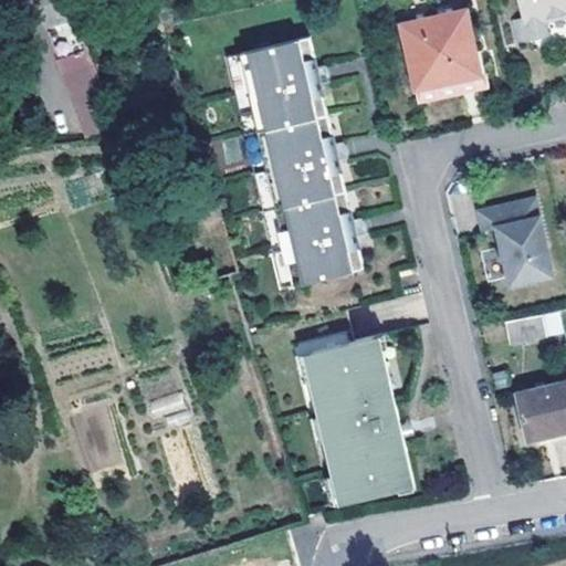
[(546,21),(553,20),(547,0),(517,0),(523,21),(516,22),(521,42),(549,34),(546,21)]
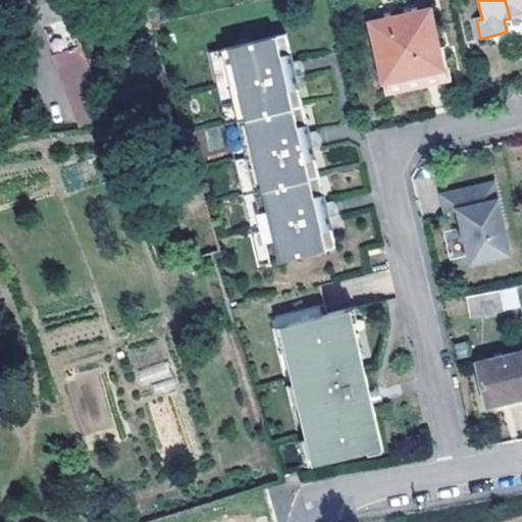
[(521,0),(505,0),(510,18),(521,15),(521,0)]
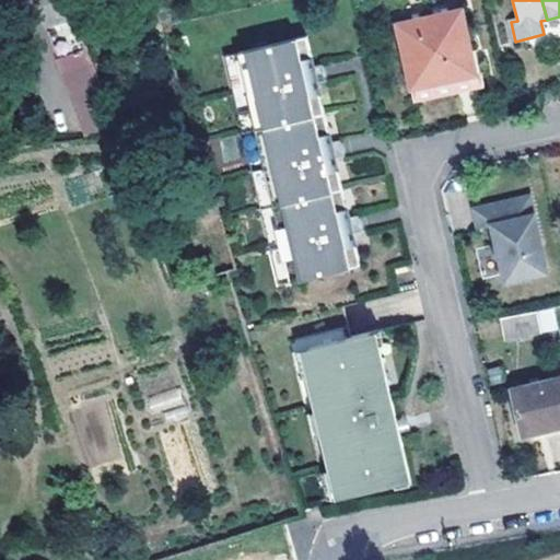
[(479,76),(464,13),(398,27),(413,90),(479,76)]
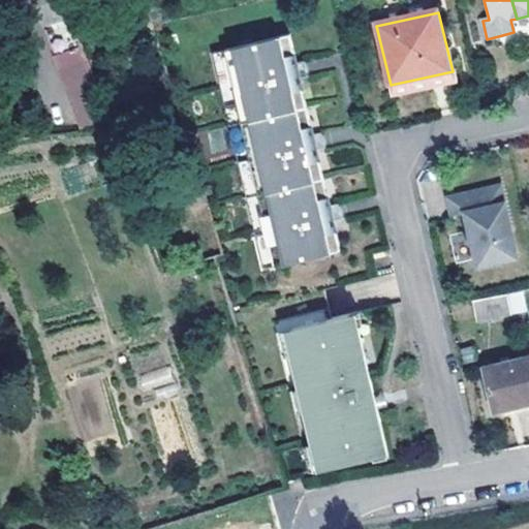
[(198,59),(263,271),(328,251),(318,222),(323,221),(319,206),(314,208),(298,153),(303,152),(298,136),(292,138),(276,83),(281,81),(277,66),(271,67),(262,39),(198,59)]
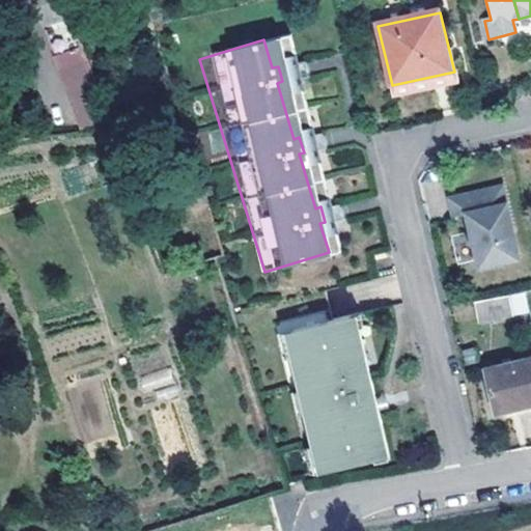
[(78,129),(107,118),(81,46),(53,55),(78,129)]
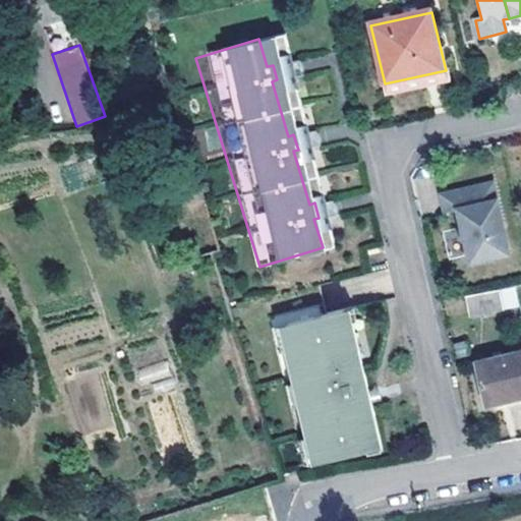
[(195,58),(184,61),(248,270),(259,267),(195,58)]
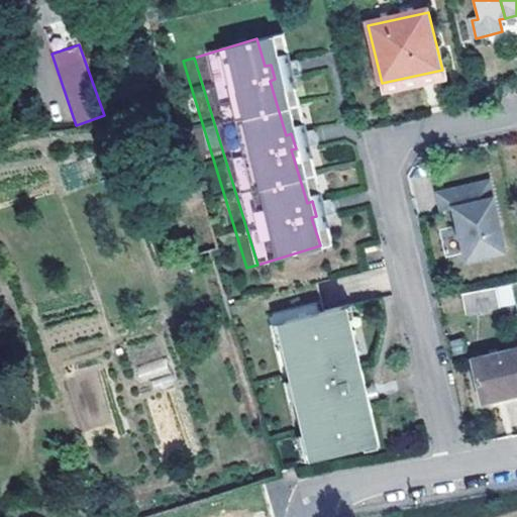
[(442,70),(382,83),(385,96),(451,81),(449,69),(442,70)]
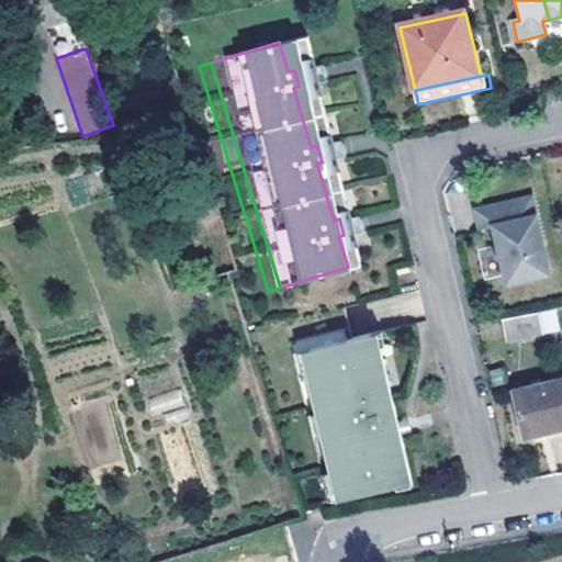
[(507,283),(551,273),(535,195),(476,208),(481,226),(495,224),(507,283)]
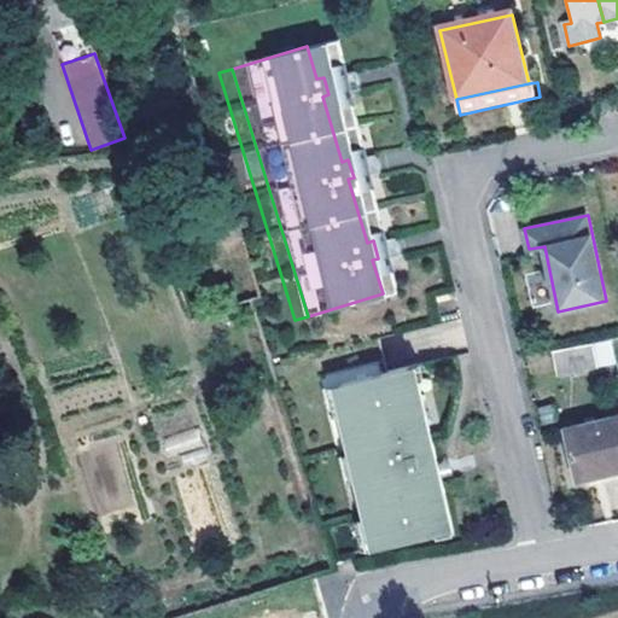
[(610,337),(593,340),(552,348),(555,372),(614,361),(610,337)]
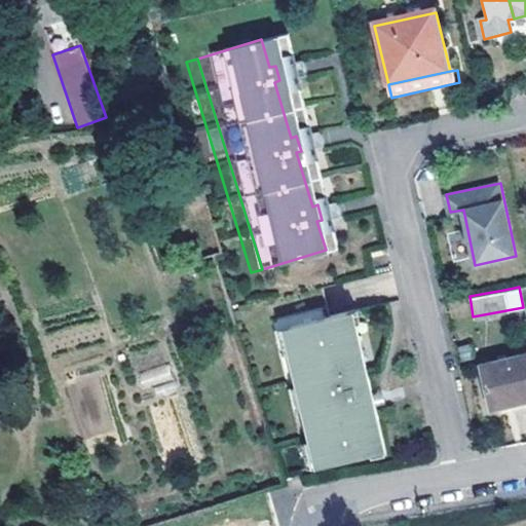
[(348,311),(339,314),(343,328),(352,325),(348,311)]
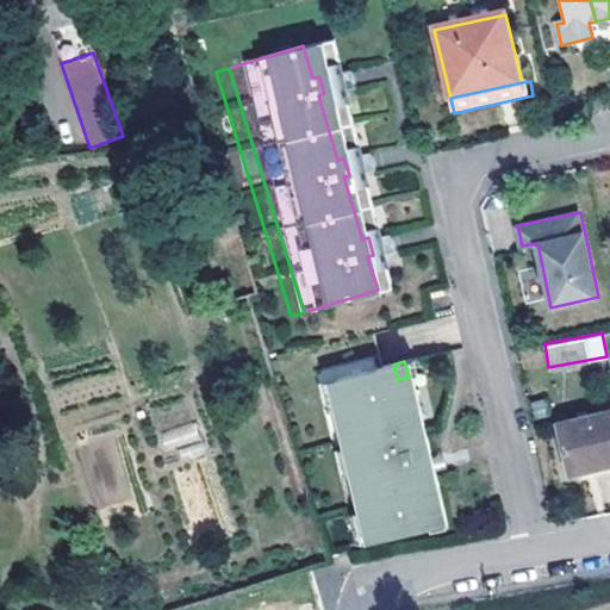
[(425,521),(446,515),(404,379),(398,380),(393,365),(327,385),(336,417),(330,418),(340,450),(346,448),(355,480),(349,483),(360,515),(365,512),(375,545),(429,528),(425,521)]
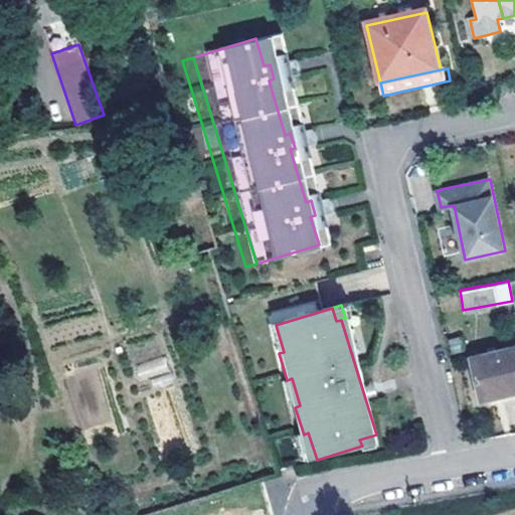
[(482,403),(514,394),(514,350),(472,360),(482,403)]
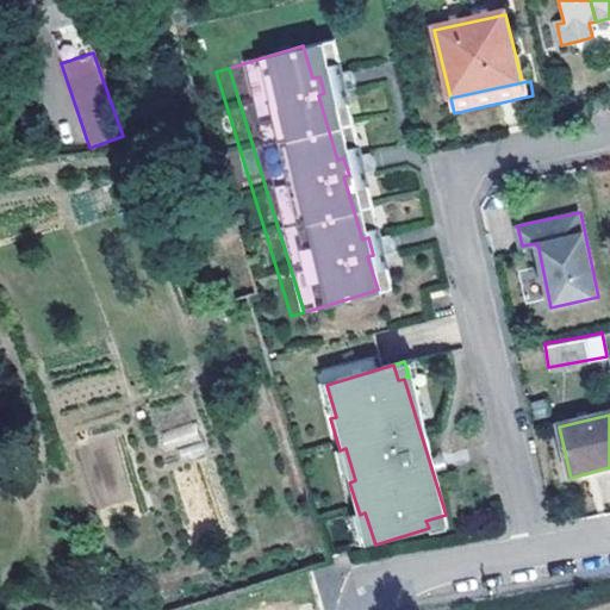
[(159,433),(163,449),(200,440),(195,422),(159,433)]
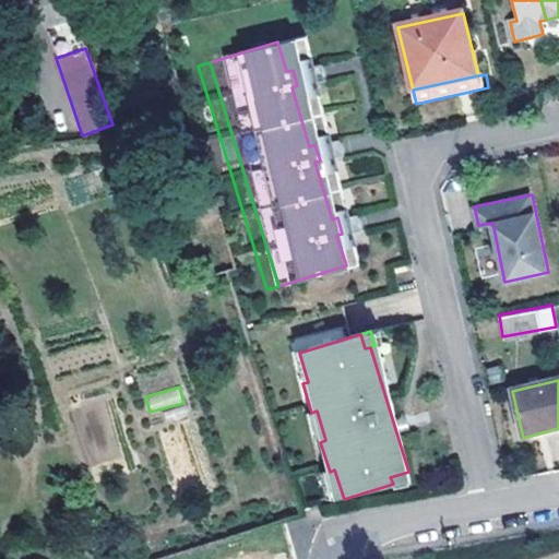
[(408,472),(390,477),(393,484),(411,478),(408,472)]
